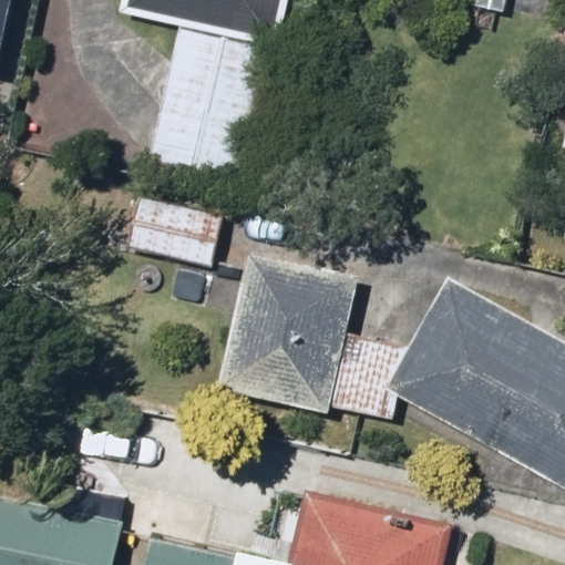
[(0,45),(10,0),(0,0),(0,45)]
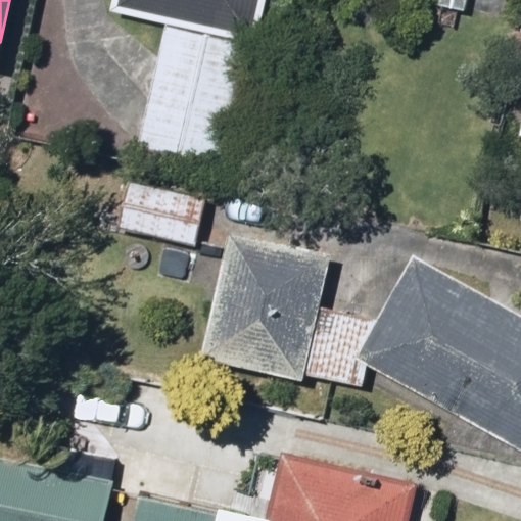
[(117,0),(116,8),(170,19),(142,148),(216,163),(243,36),(257,39),(266,0),(117,0)]
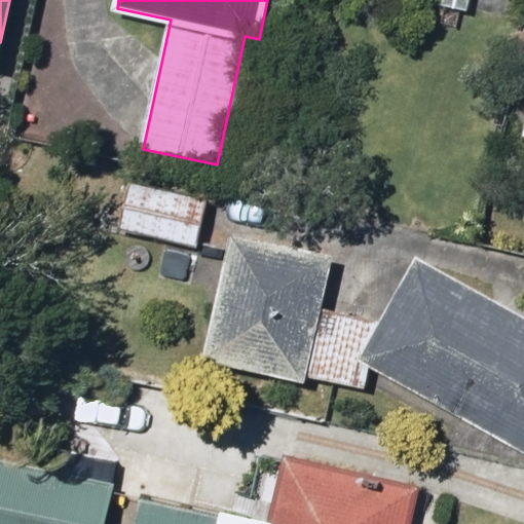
[(204,198),(132,184),(121,232),(194,247),(204,198)]
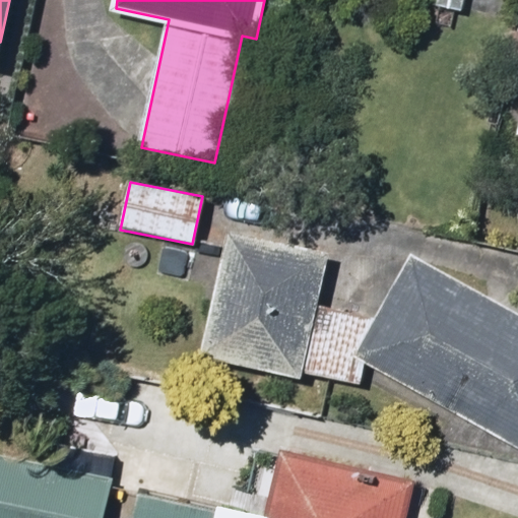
[(228,204),(223,234),(201,359),(363,388),(368,361),(517,445),(517,317),(405,254),(373,312),(318,305),(326,248),(261,239),(265,209),(228,204)]
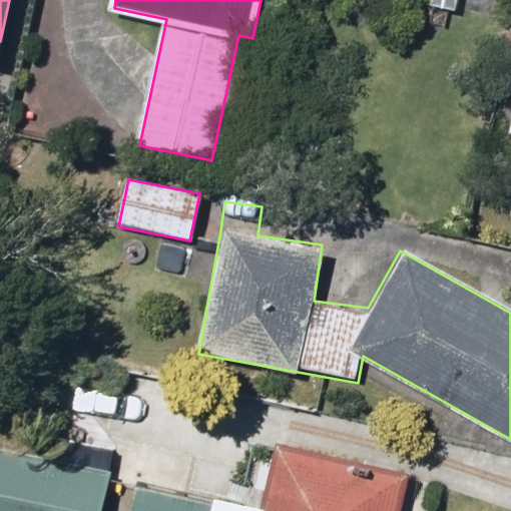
[(102,510),(111,471),(0,446),(0,510),(102,510)]
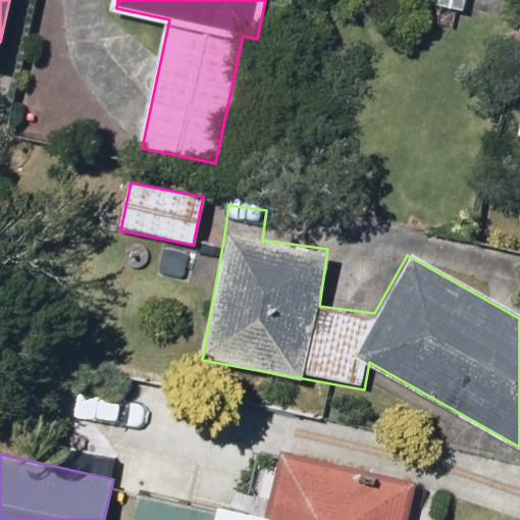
[(404,519),(413,484),(281,454),(266,516),(265,519),(404,519)]
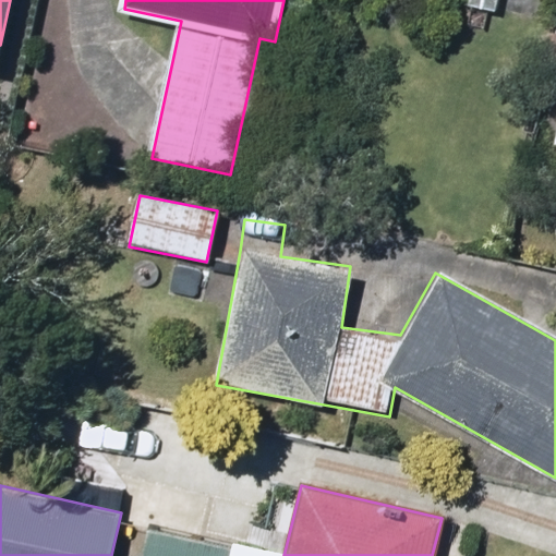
[(283,555),(285,552),(150,520),(141,555),(283,555)]
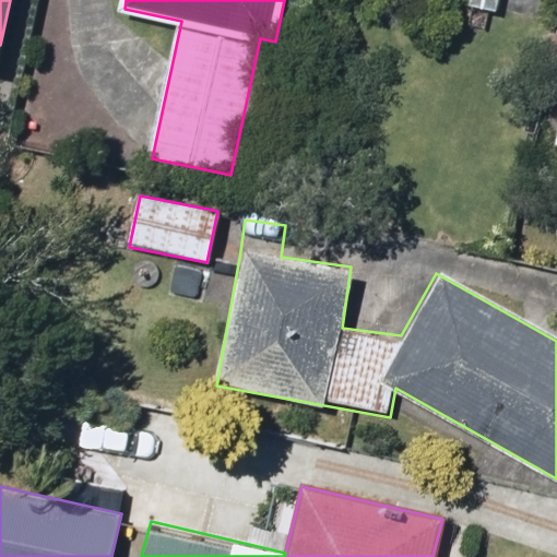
All buildings are outlined.
